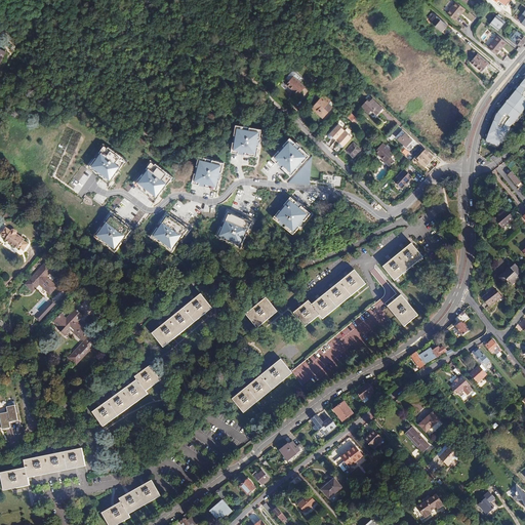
[(447,13),(455,21),(466,8),(456,1),(447,13)]
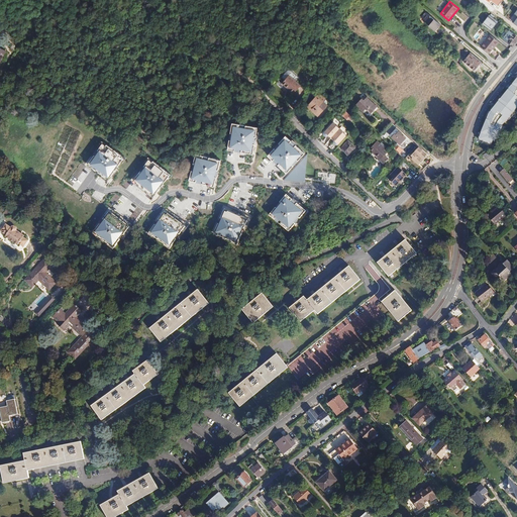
[(432,28),(435,25),(436,26),(439,23),(420,6),(415,11),(428,23),(427,24),(432,28)]
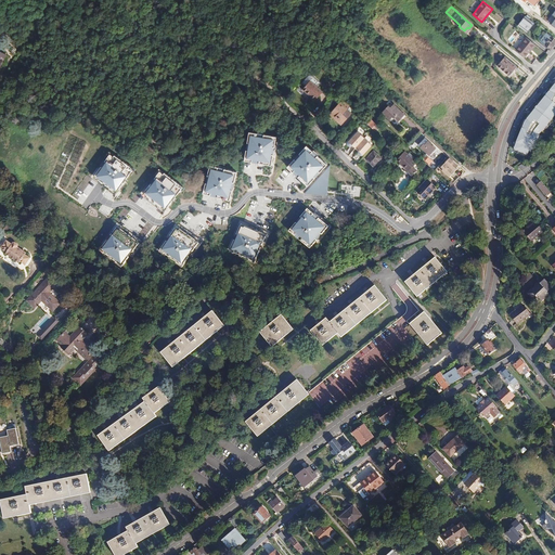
[(518,27),(529,34),(536,23),(525,16),(518,27)]
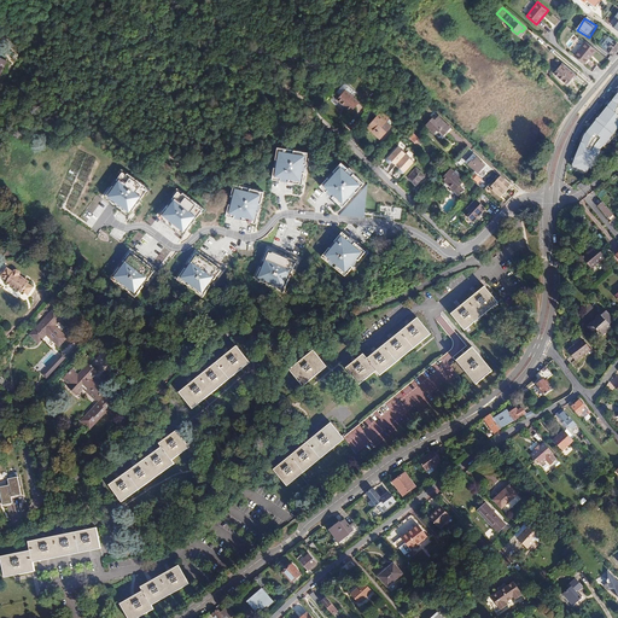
[(572,52),(583,62),(594,47),(584,39),(572,52)]
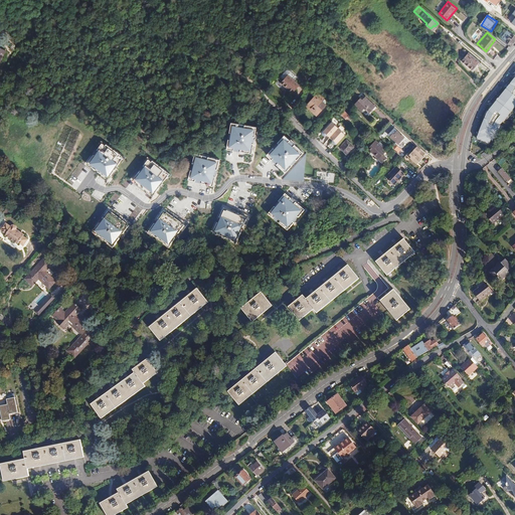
[(514,36),(510,32),(504,39),(510,44),(514,37),(514,36)]
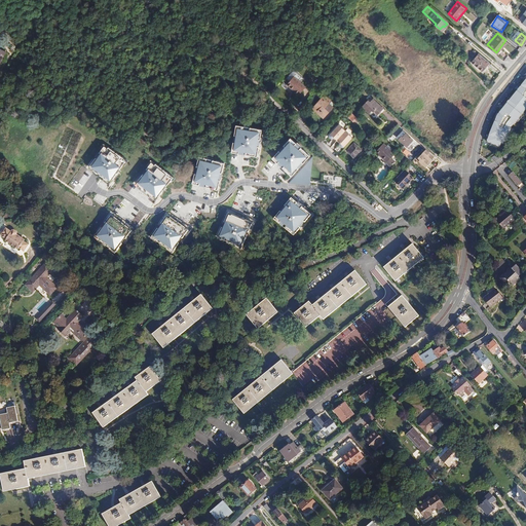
[(487,62),(477,53),(471,61),(481,69),(487,62)]
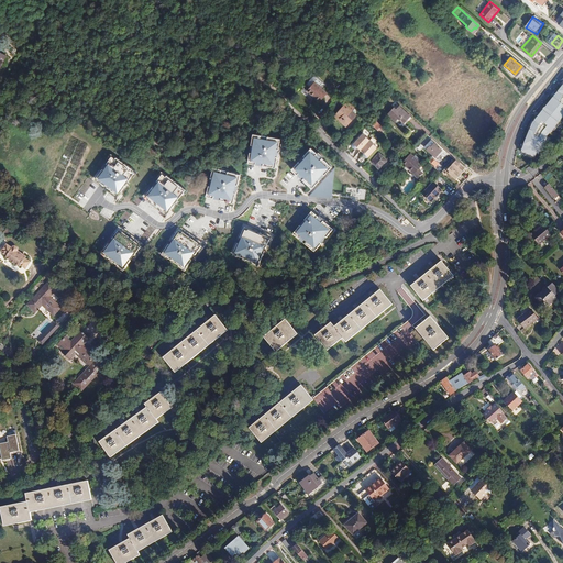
[(310,96),(311,94),(317,100),(324,94),(312,81),(304,89),(310,96)]
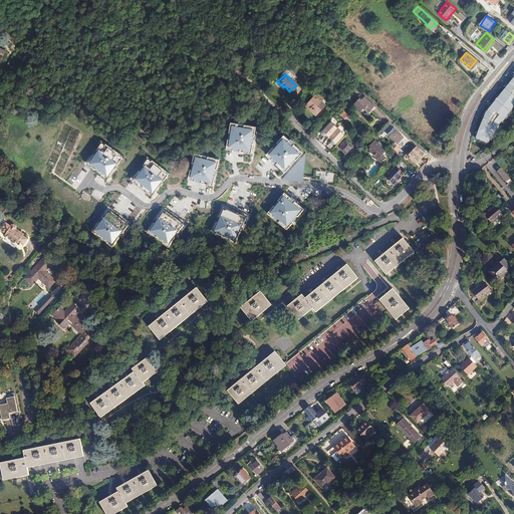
[(513,79),(487,112),(477,139),(489,144),(491,139),(496,140),(503,122),(513,108),(513,79)]
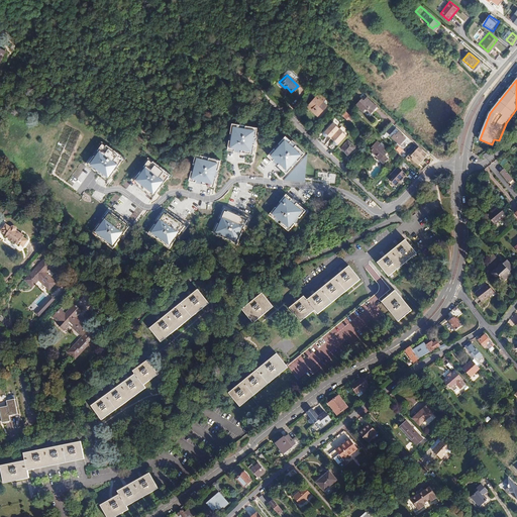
[(324,104),(314,95),(305,105),(315,114),(324,104)]
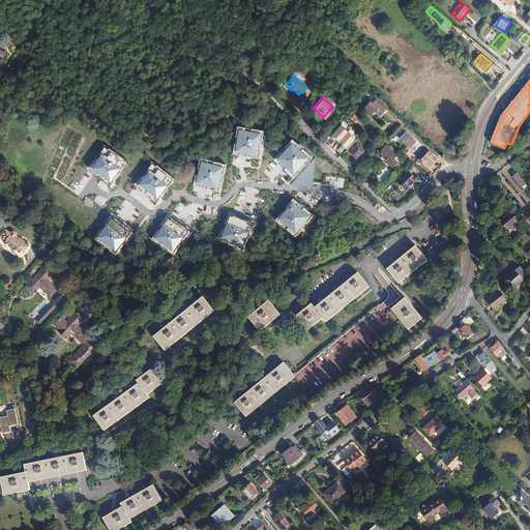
[(364,106),(373,112),(375,109),(377,111),(381,114),(387,108),(376,98),(373,101),(371,99),(364,106)]
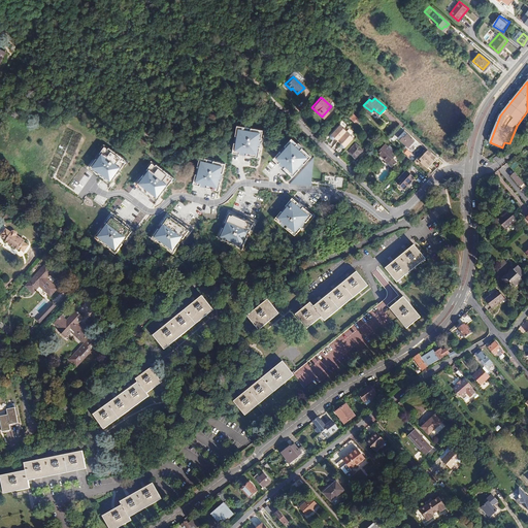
[(336,138),(347,149),(356,138),(341,125),(330,137),(334,141),(336,138)]
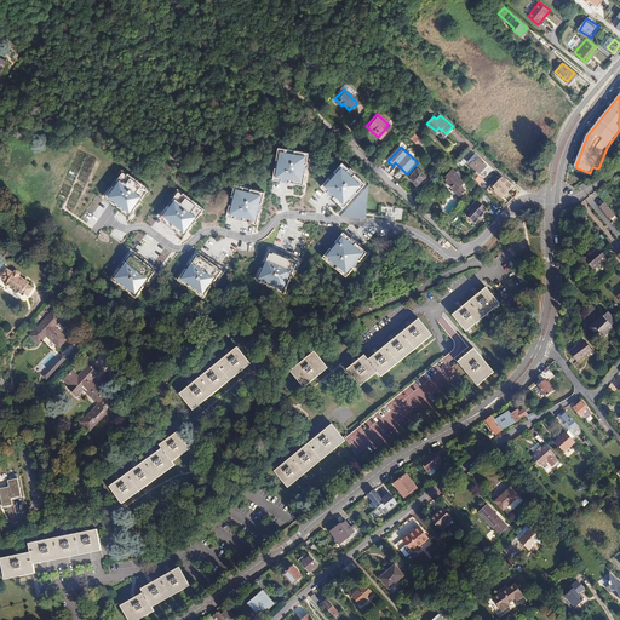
[(308,154),(279,148),(273,179),(280,182),(285,182),(288,183),(296,184),(303,185),(303,184),(303,183),(304,177),(305,170),(308,154)]
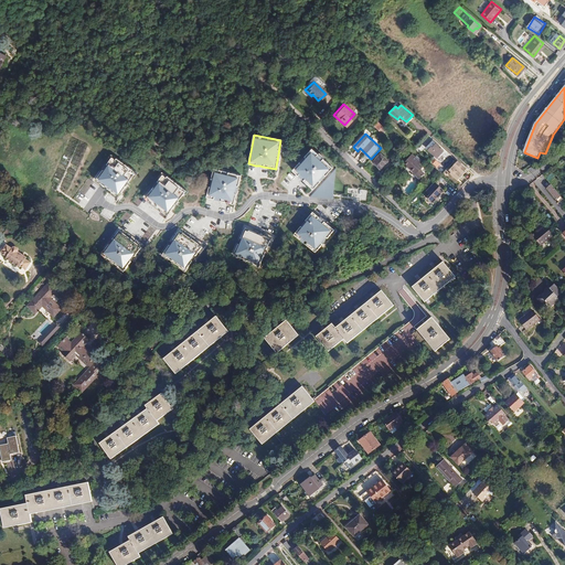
[(435,141),(428,148),(438,157),(441,153),(441,155),(445,150),(435,141)]
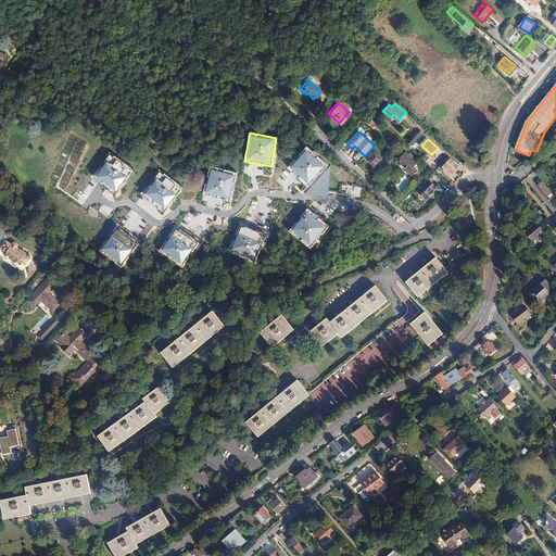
[(327,165),(307,147),(288,168),(292,173),(295,175),(299,177),(303,182),(307,186),(317,176),(327,165)]
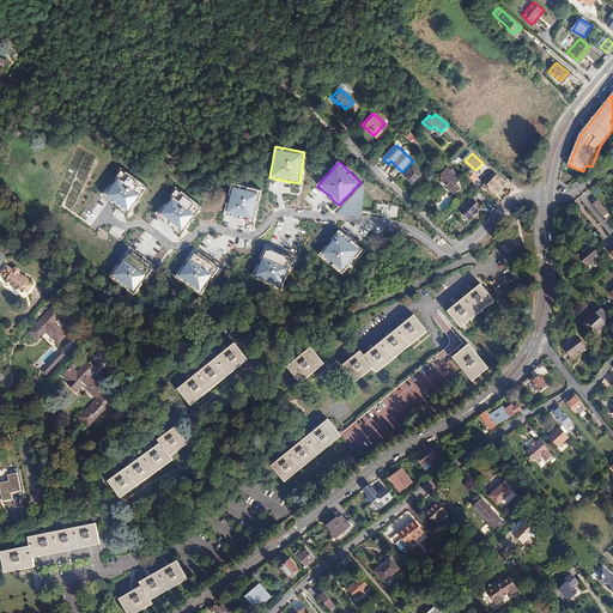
[(412,178),(420,170),(413,165),(411,163),(404,171),(406,174),(412,178)]
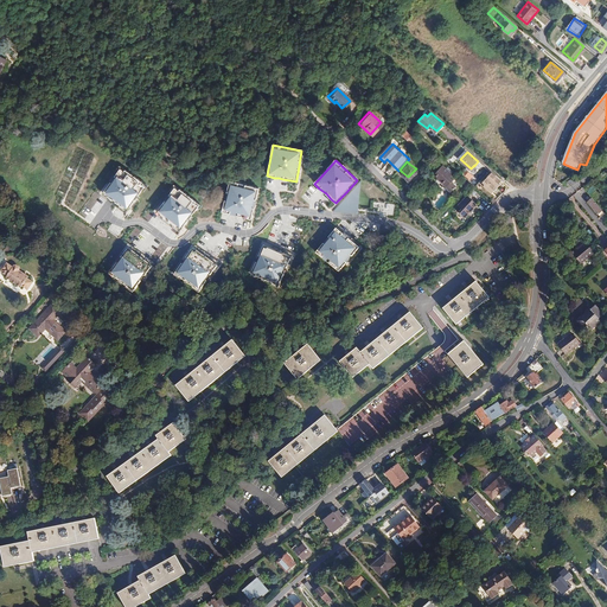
[(449,170),(441,161),(433,171),(438,174),(436,176),(446,184),(445,185),(449,189),(455,183),(451,178),(454,176),(449,171),(449,170)]
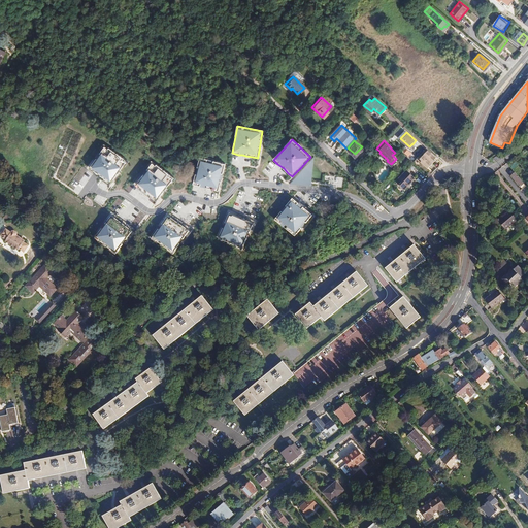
[(127,160),(106,145),(88,170),(94,174),(97,176),(102,180),(109,186),(110,184),(111,183),(116,176),(120,171),(127,160)]
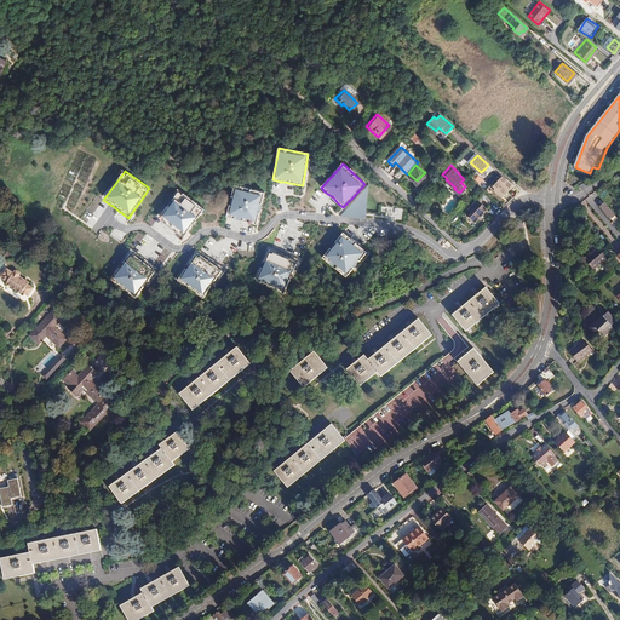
[(476,171),(472,173),(481,181),(484,178),(476,171)]
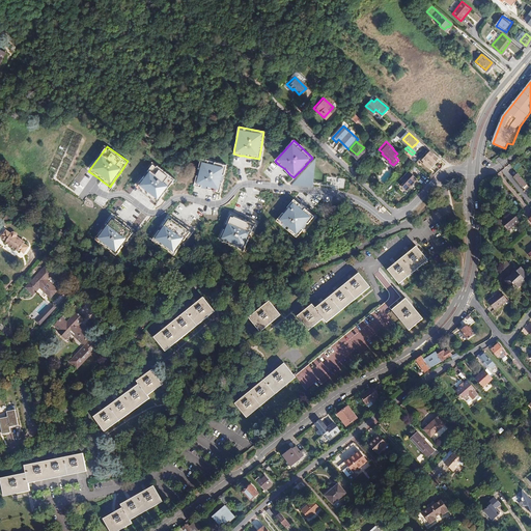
[(421,162),(430,171),(441,161),(431,151),(421,162)]
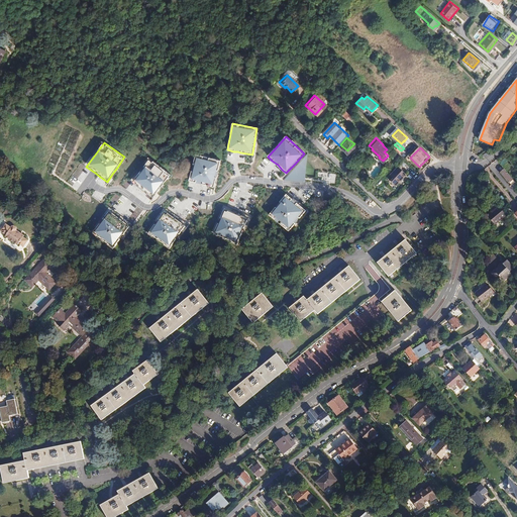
[(356,148),(350,156),(353,158),(359,150),(356,148)]
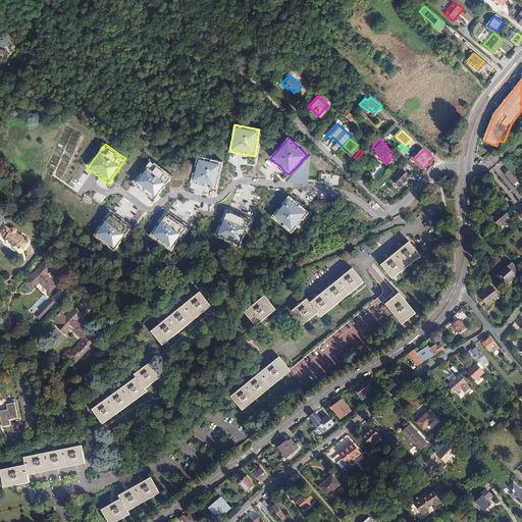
[(222,162),(198,156),(191,181),(197,184),(201,185),(204,186),(210,187),(216,189),(216,188),(216,186),(217,181),(219,175),(222,162)]
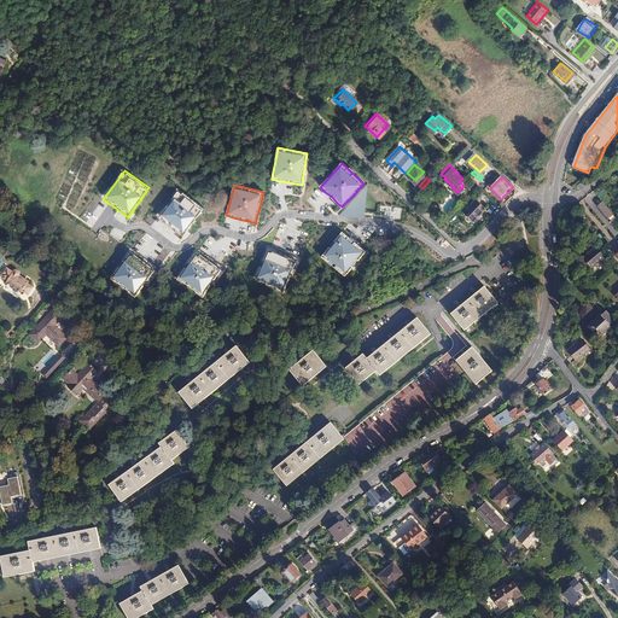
[(366,185),(338,215),(363,217),(366,185)]
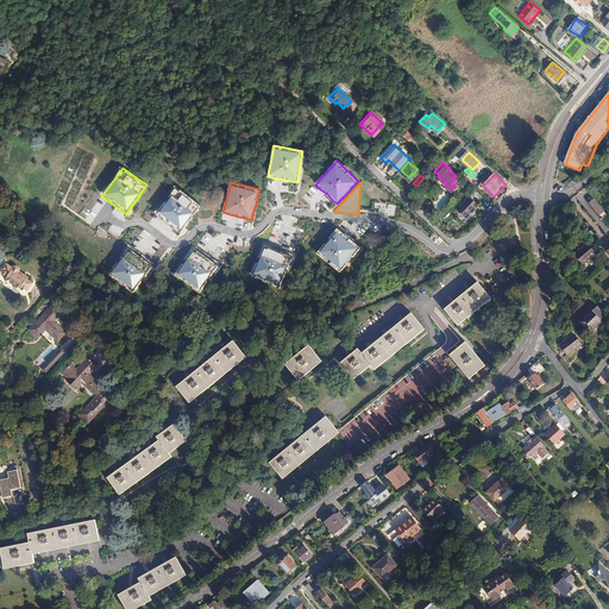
[(200,205),(176,187),(155,214),(161,219),(164,221),(167,224),(179,232),(180,231),(182,230),(187,223),(192,217),(200,205)]
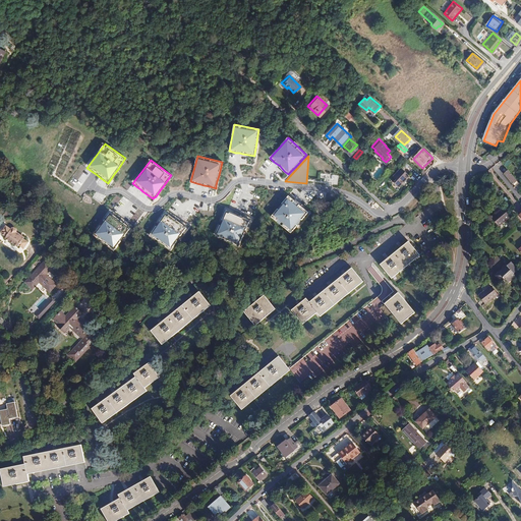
[(399,185),(405,179),(403,178),(408,172),(401,166),(393,174),(396,177),(394,180),(399,185)]
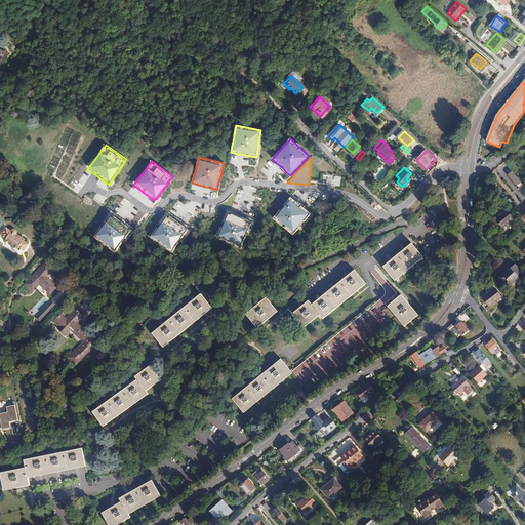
[(520,186),(522,184),(512,172),(508,175),(516,186),(517,185),(519,187),(520,186)]
